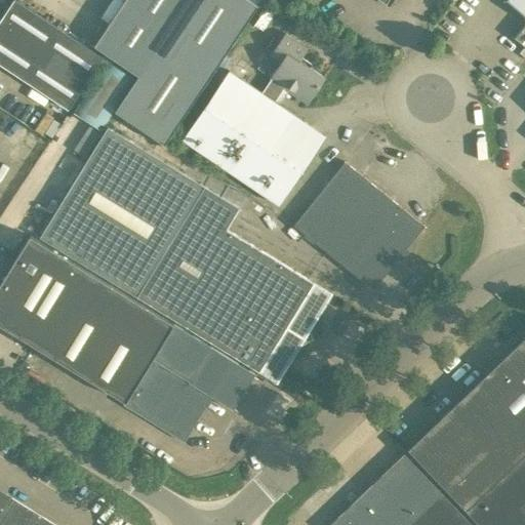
[(13,0),(0,21),(0,64),(68,109),(102,57),(14,0),(13,0)]
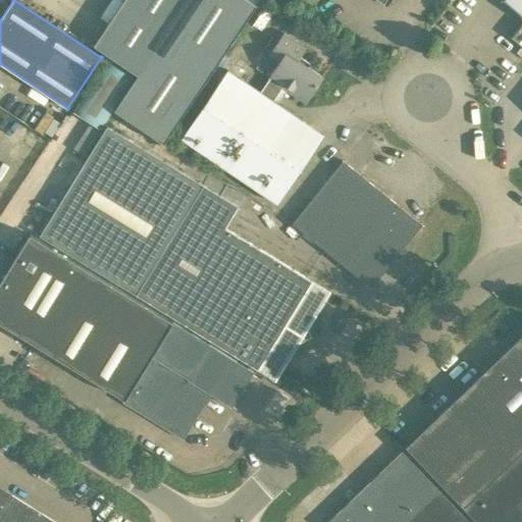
[(256,6),(247,0),(123,0),(93,46),(138,75),(114,110),(163,144),(256,6)]
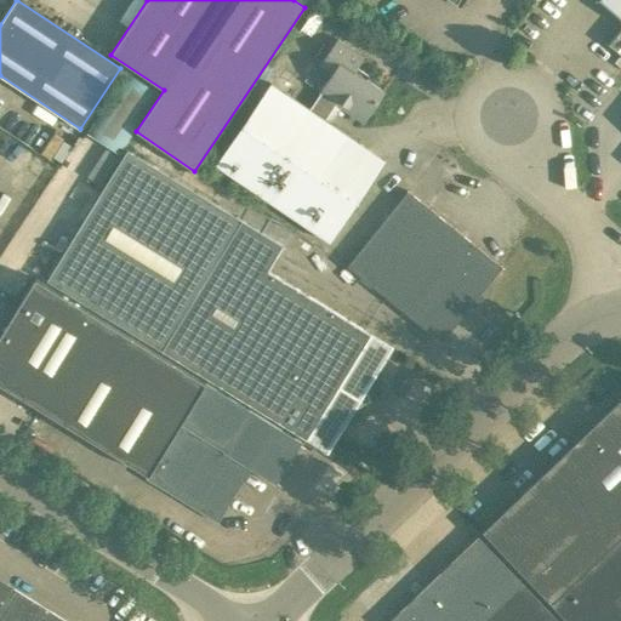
[(620,0),(598,0),(620,18),(620,28),(608,45),(620,56),(620,0)]
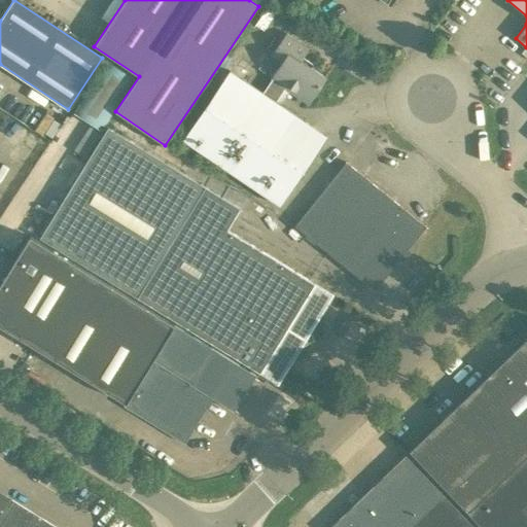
[(182,140),(280,206),(326,137),(310,126),(275,102),(285,88),(308,103),(324,77),(311,68),(313,65),(302,57),(308,48),(286,34),(272,56),(283,62),(261,93),(230,71),(182,140)]
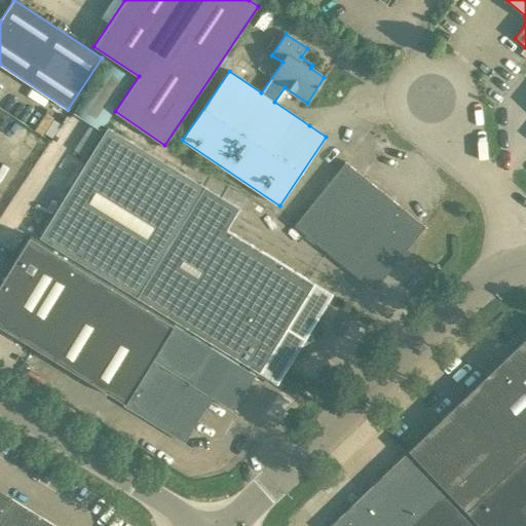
[(105,61),(71,112),(99,130),(134,79),(105,61)]
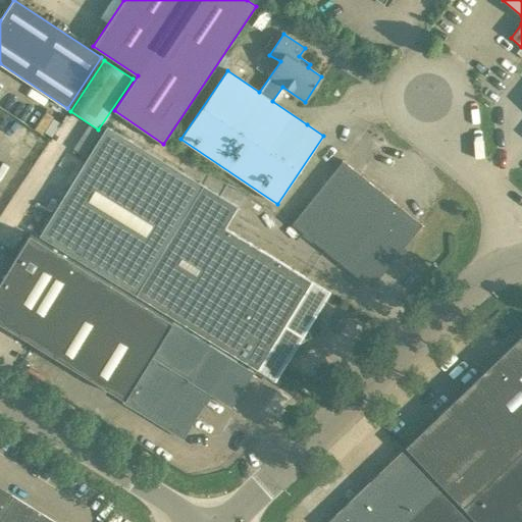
[(40,236),(137,295),(275,381),(282,369),(301,340),(323,304),(330,293),(224,227),(238,207),(106,126),(40,236)]
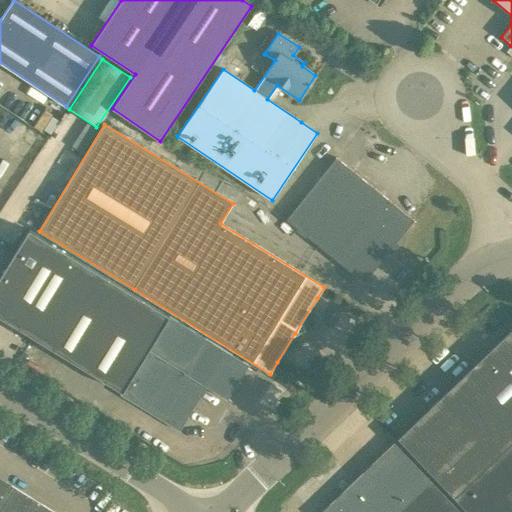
[(286,220),(363,283),(403,234),(414,220),(404,213),(336,158),(286,220)]
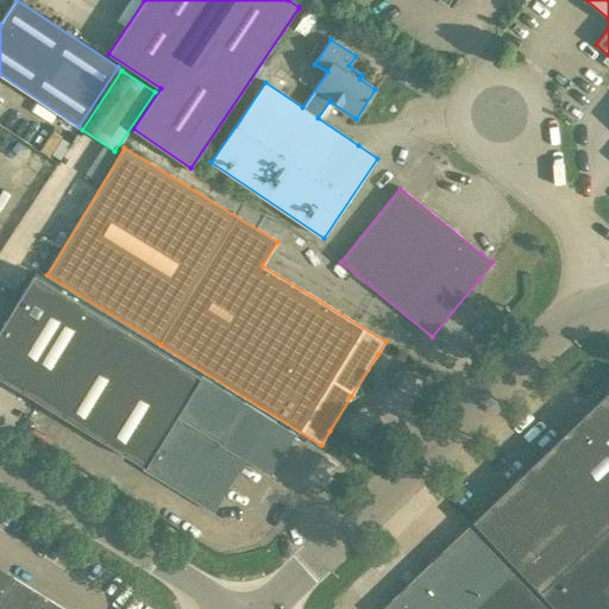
[(0,375),(49,407),(146,466),(201,375),(35,272),(0,327),(0,375)]
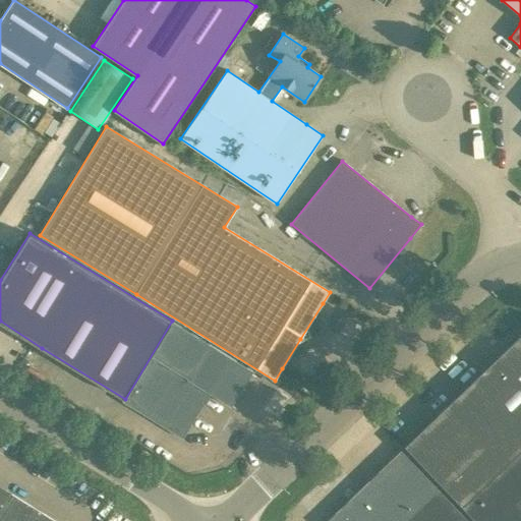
[(253,370),(172,321),(125,399),(181,433),(187,422),(207,392),(231,407),(253,370)]
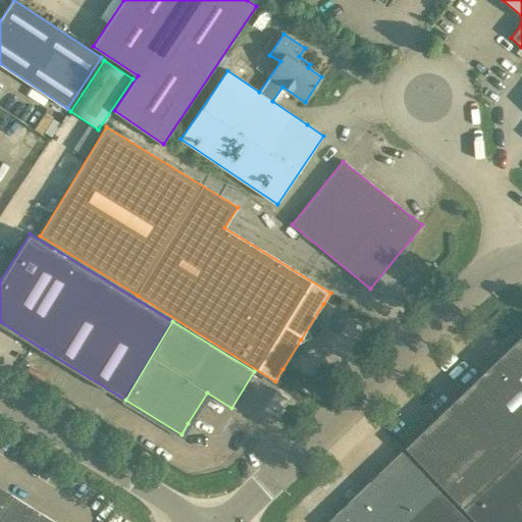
[(405,447),(422,464),(463,507),(476,521),(521,521),(521,334),(516,341),(405,447)]
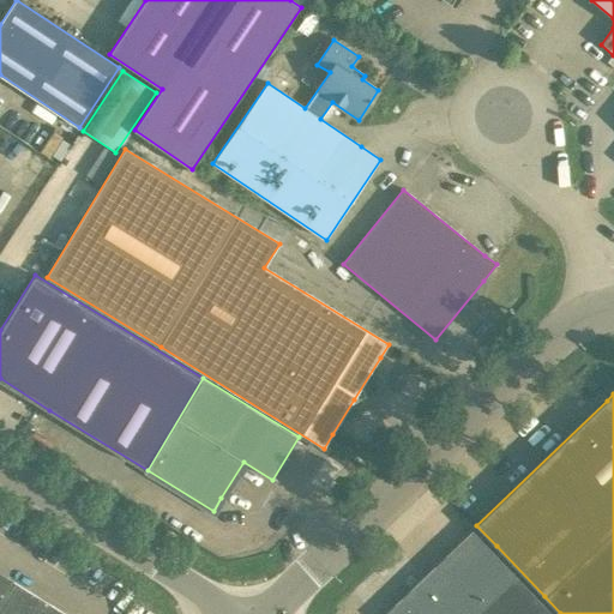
[(558,613),(494,547),(475,528),(384,613),(558,613)]
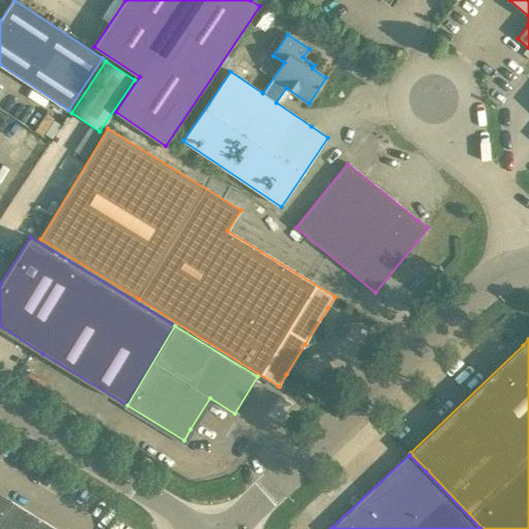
[(0,528),(54,528),(0,495),(0,528)]
